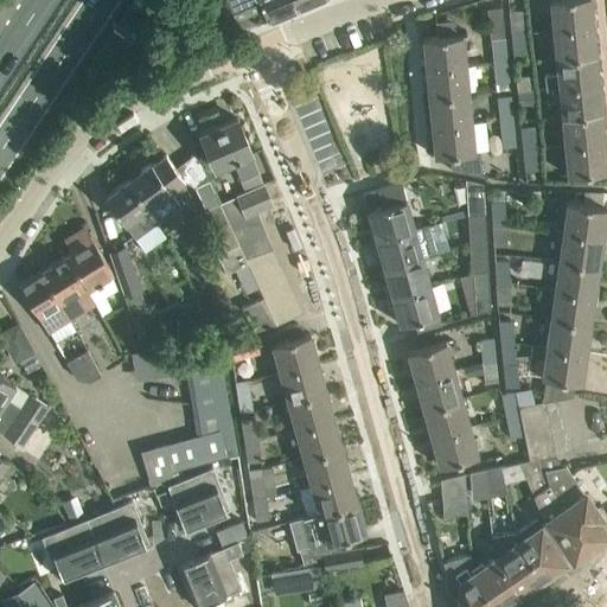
[(263,10),(268,21),(298,10),(293,0),(227,0),(236,21),(263,10)]
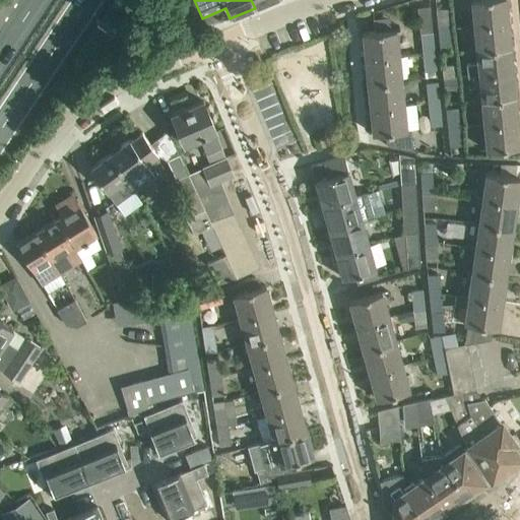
[(470,0),(473,24),(507,21),(505,0),(470,0)]
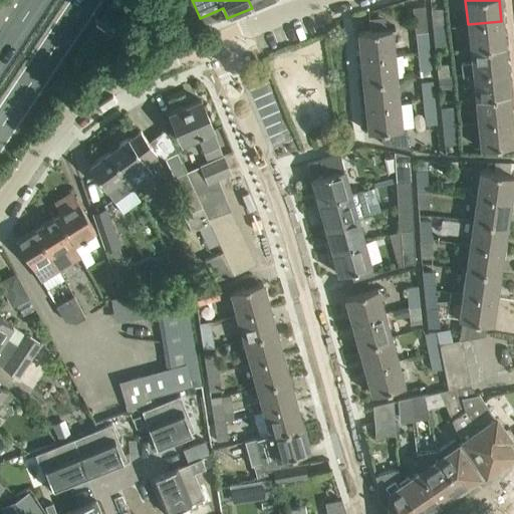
[(416,33),(418,51),(429,50),(425,6),(412,7),(415,33),(416,33)]
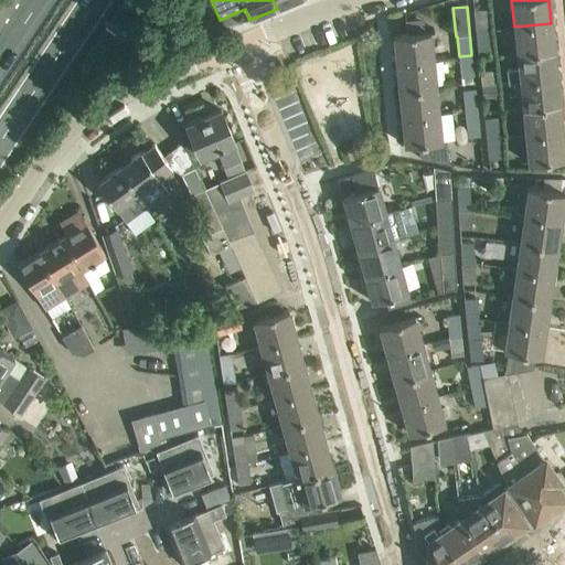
[(488,30),(486,10),(473,11),(476,31),(488,30)]
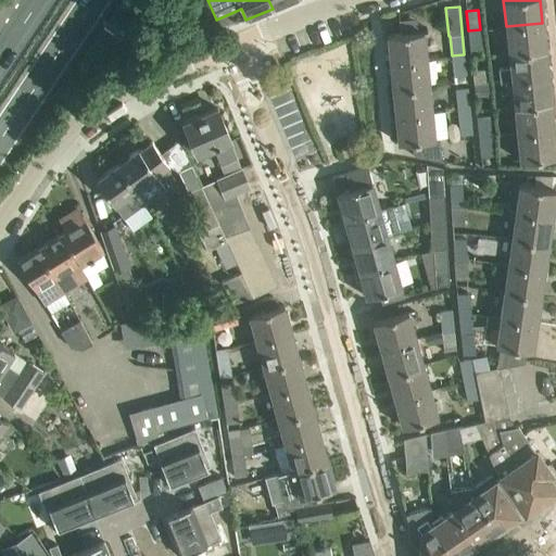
[(542,23),(506,26),(509,54),(545,51),(542,23)]
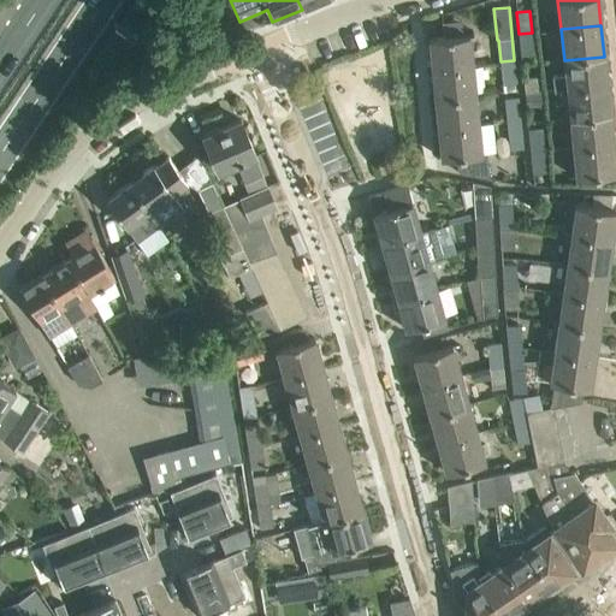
[(519,34),(520,36),(521,57),(535,55),(532,33),(519,34)]
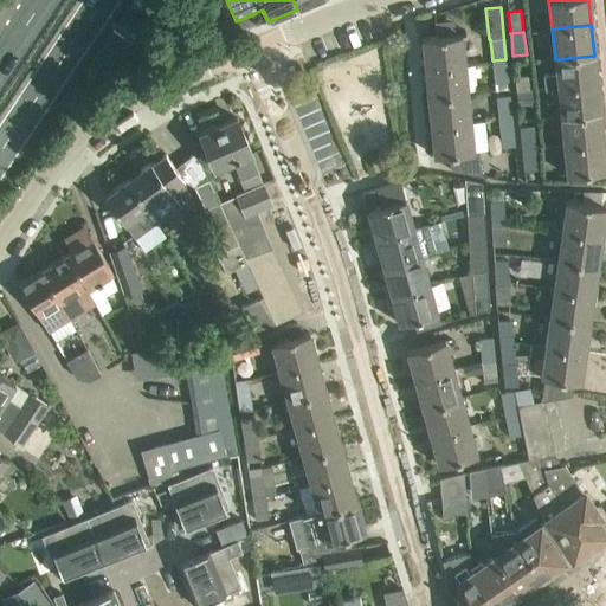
[(464,64),(462,34),(421,38),(425,68),(464,64)]
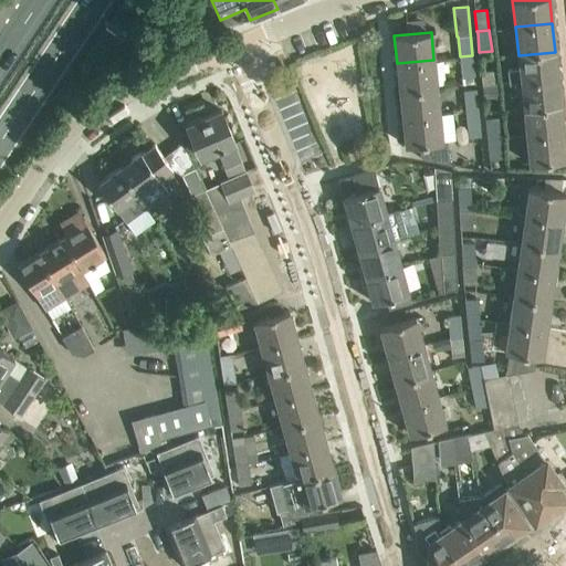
[(509,84),(557,80),(555,52),(519,55),(520,67),(507,70),(509,84)]
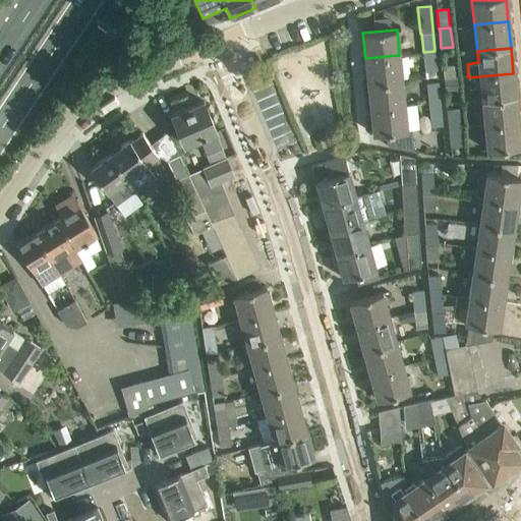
[(423,52),(425,77),(437,76),(436,70),(437,70),(435,51),(423,52)]
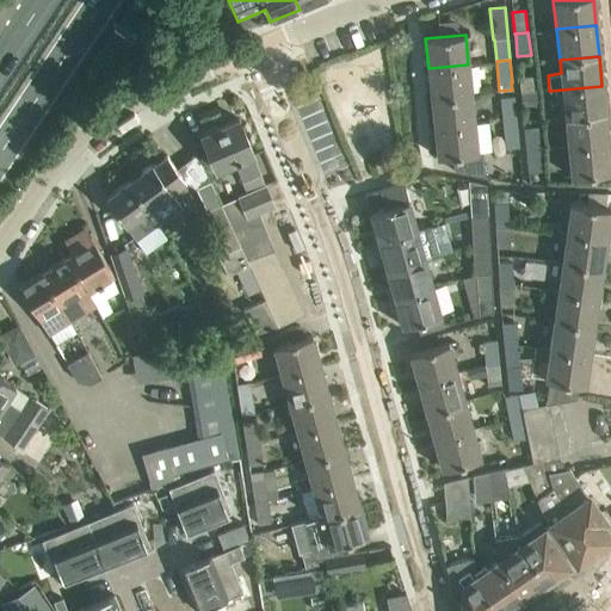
[(468,65),(429,68),(431,98),(471,93),(468,65)]
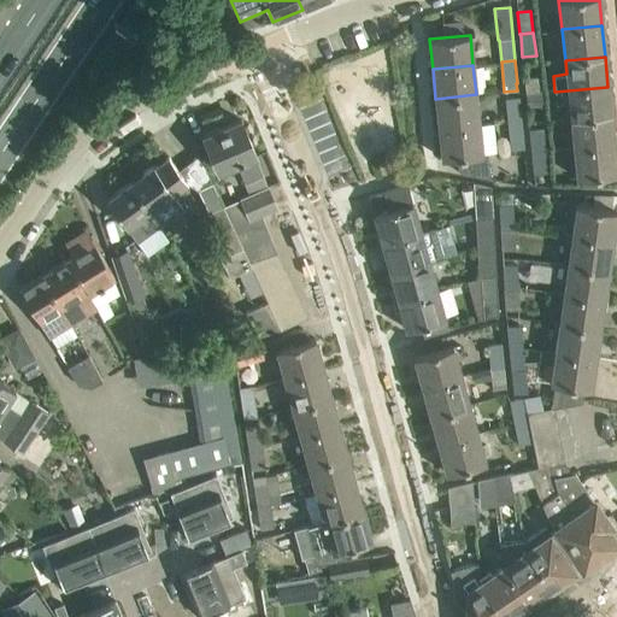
[(541,93),(541,92),(539,92),(536,69),(523,70),(526,94),(541,93)]
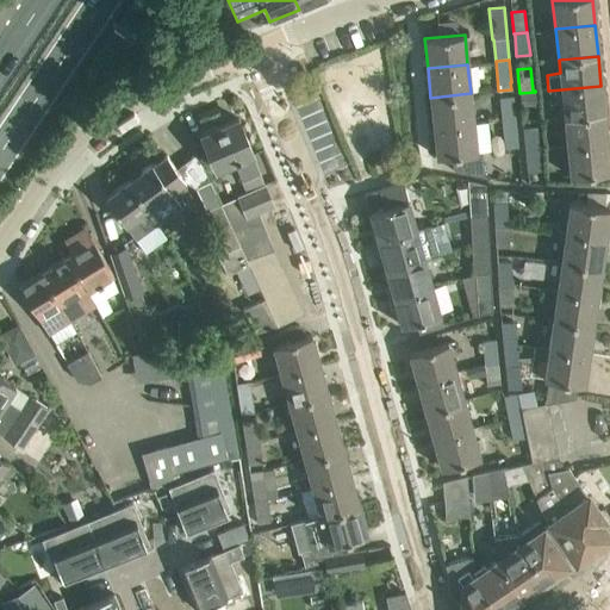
[(601,86),(548,91),(549,103),(562,101),(565,118),(604,114),(601,86)]
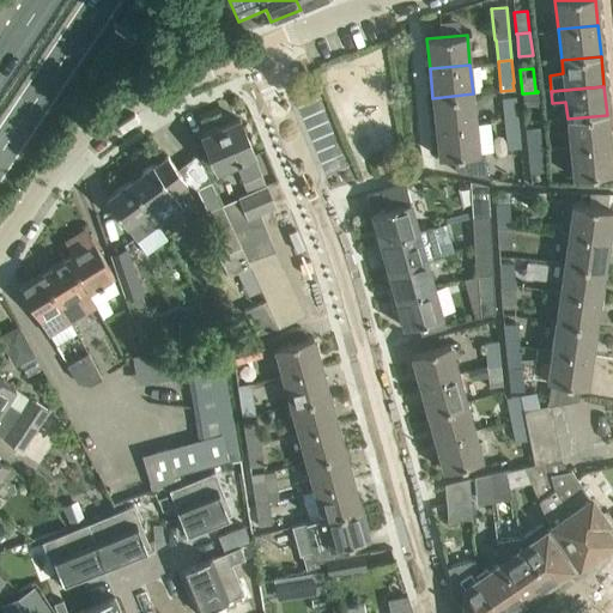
[(522,105),(539,104),(538,92),(522,93),(522,105)]
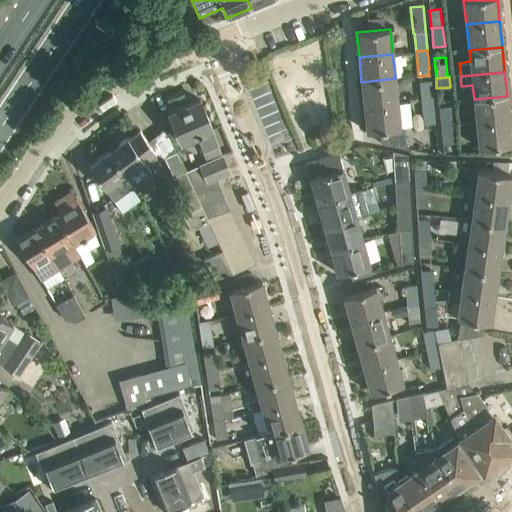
[(364,107),(397,103),(395,78),(361,82),(364,107)]
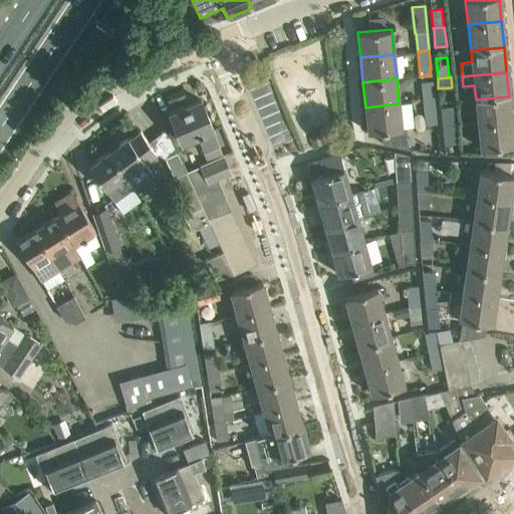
[(432,80),(421,81),(423,101),(434,100),(432,80)]
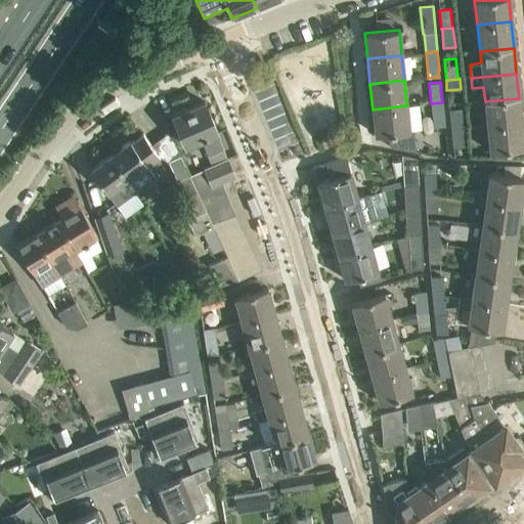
[(487,126),(521,123),(519,98),(485,101),(487,126)]
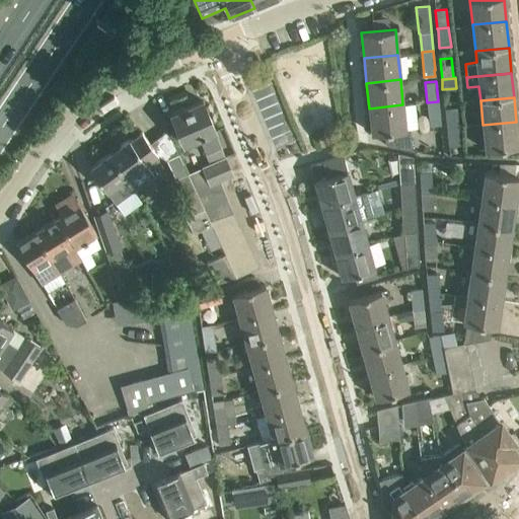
[(215,131),(203,101),(184,108),(184,107),(172,113),(172,114),(170,115),(184,145),(199,138),(205,153),(204,153),(209,162),(201,166),(202,167),(189,172),(197,190),(219,180),(232,175),(214,132),(215,131)]
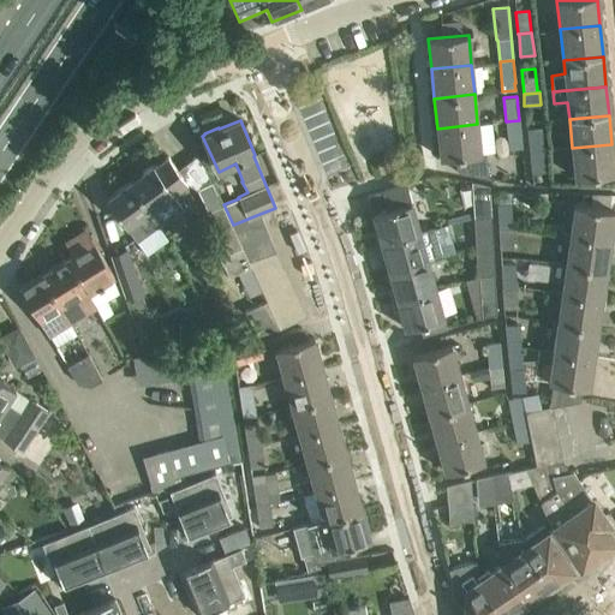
[(523,148),(519,120),(506,121),(508,149),(523,148)]
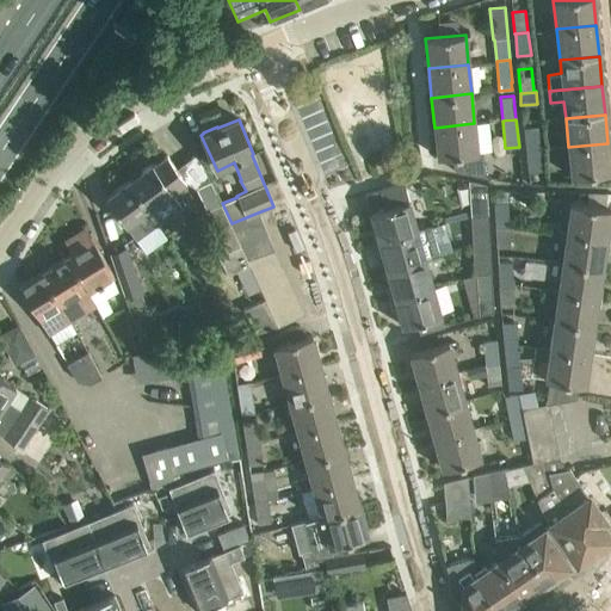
[(474,123),(434,128),(437,156),(452,155),(454,171),(486,177),(483,152),(477,152),(474,123)]
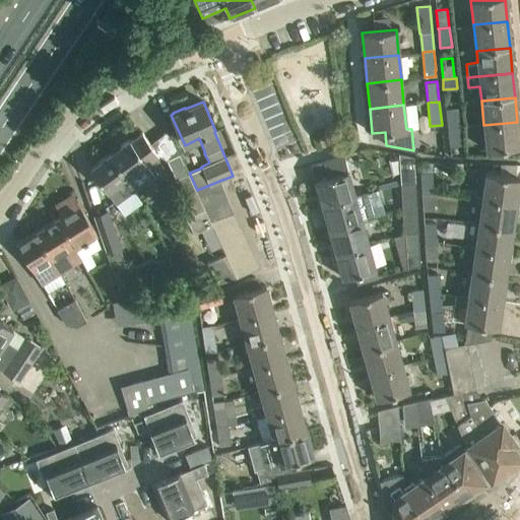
[(448,128),(460,127),(458,108),(446,109),(448,128)]
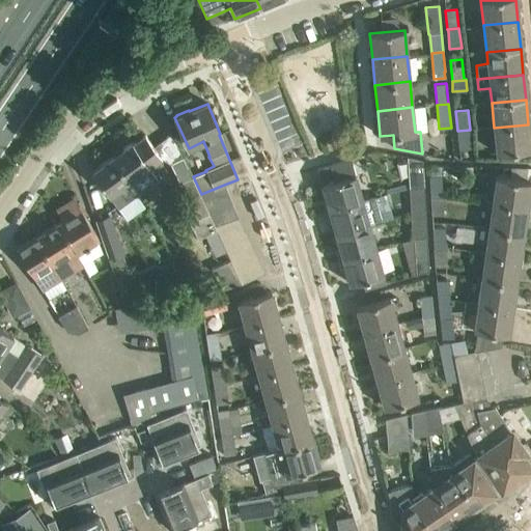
[(528,124),(494,128),(497,154),(530,149),(528,124)]
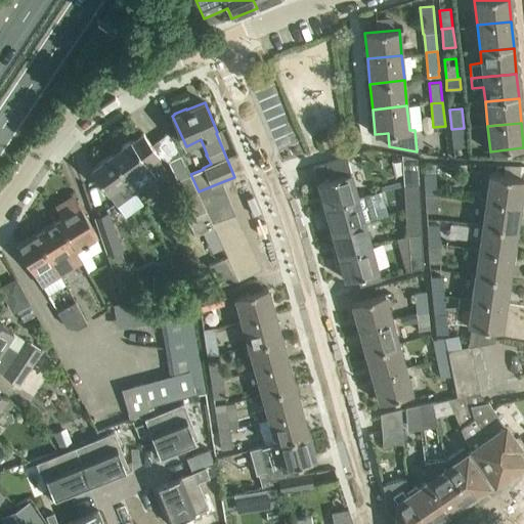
[(464,128),(451,129),(453,148),(466,147),(464,128)]
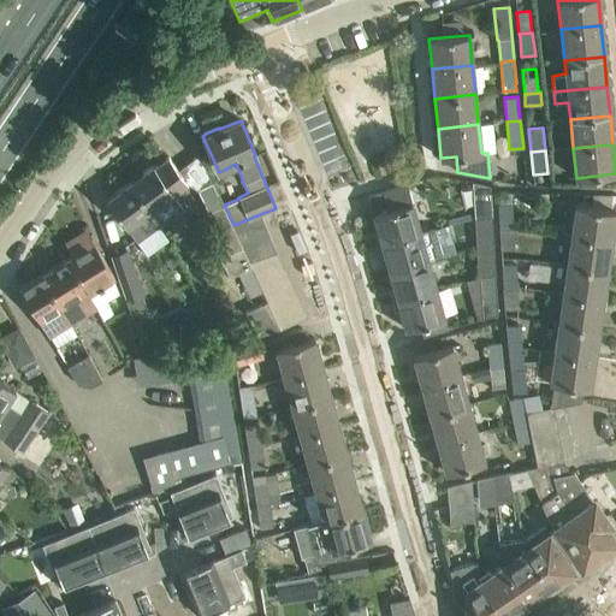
[(153,165),(129,182),(160,225),(183,209),(173,196),(175,195),(189,184),(183,176),(181,173),(169,157),(154,167),(153,165)]
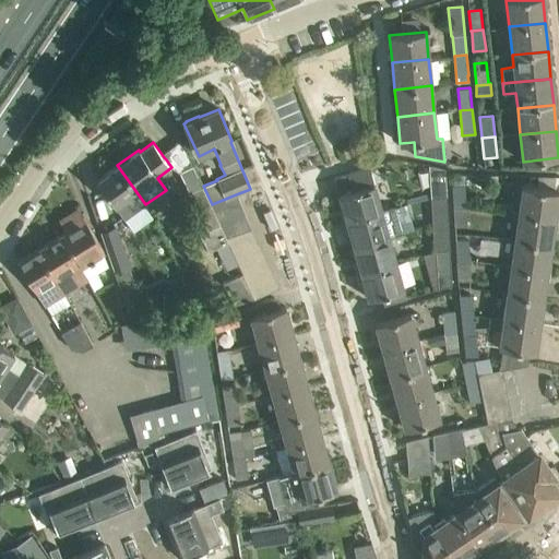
[(96,180),(116,207),(125,219),(145,204),(117,165),(96,180)]
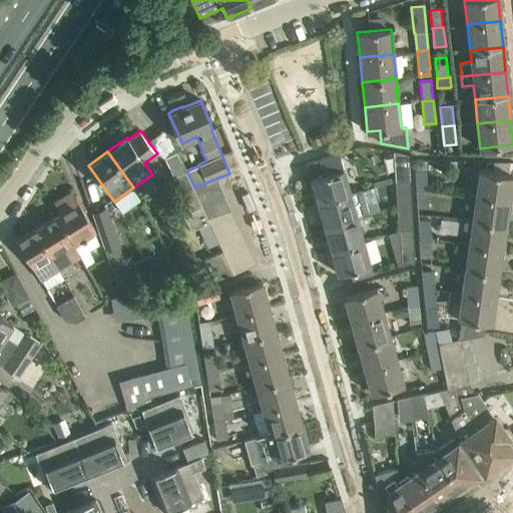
[(163,157),(189,210),(183,213),(190,230),(208,222),(210,221),(207,216),(203,208),(199,197),(194,187),(186,170),(185,170),(176,151),(163,157)]
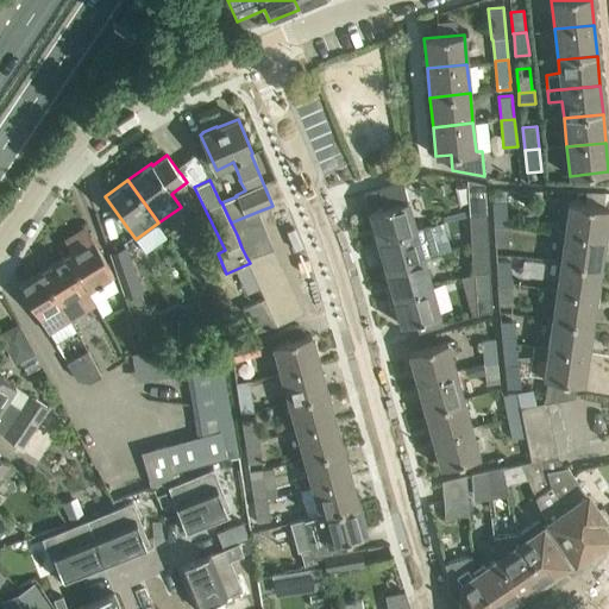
[(469,215),(485,213),(484,183),(471,180),(473,213),(469,214),(469,215)]
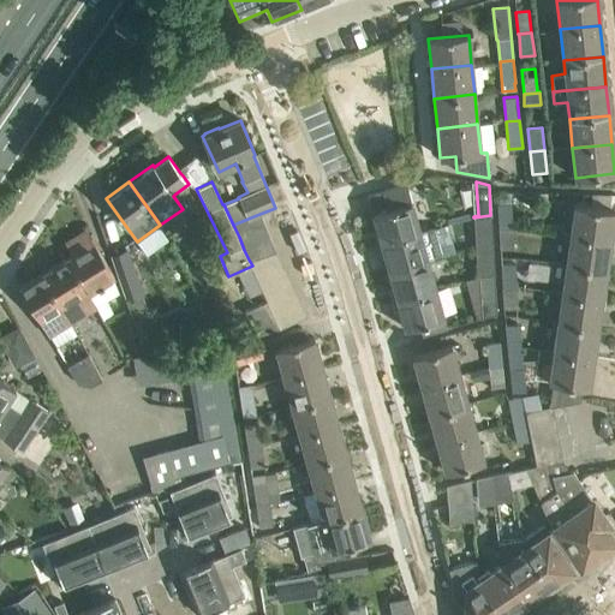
[(406,183),(381,190),(368,193),(381,242),(419,232),(406,183)]
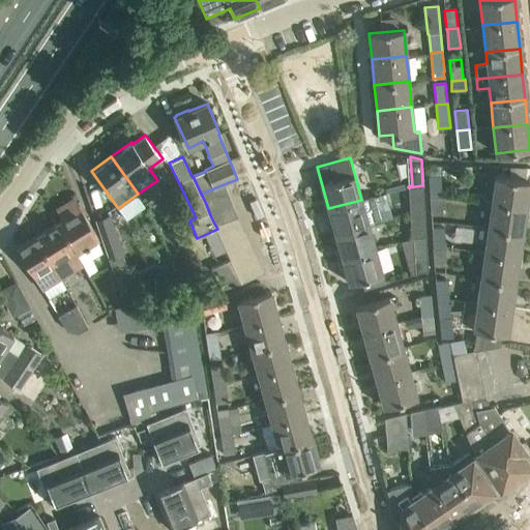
[(442,195),(440,165),(428,166),(429,176),(430,195),(442,195)]
